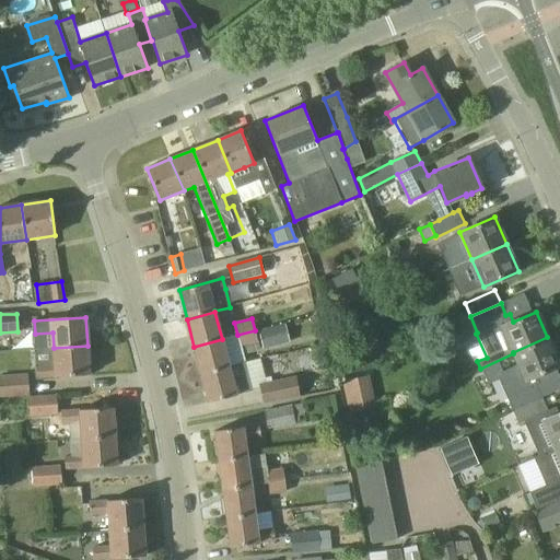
[(284,324),(258,331),(263,350),(290,342),(284,324)]
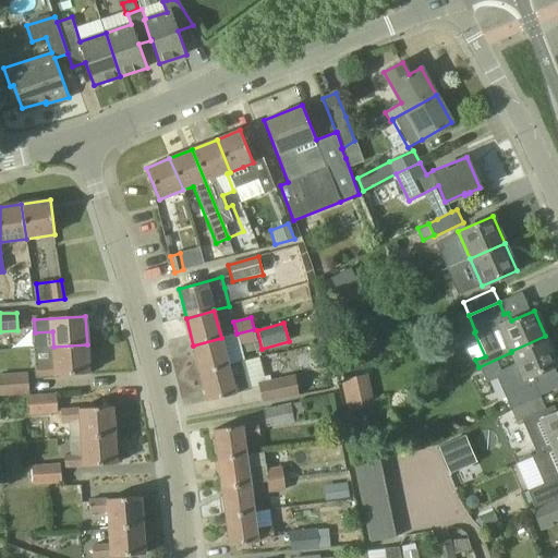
[(254,329),(237,334),(240,346),(243,353),(258,350),(254,329)]
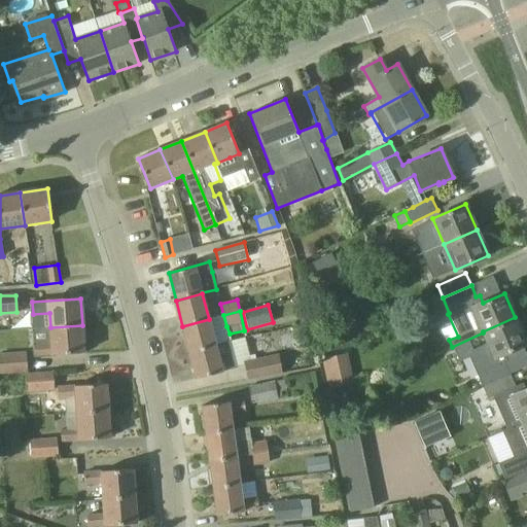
[(510,374),(505,362),(508,360),(505,353),(526,344),(515,317),(483,331),(483,332),(452,347),(459,362),(468,358),(476,374),(482,386),(510,374)]
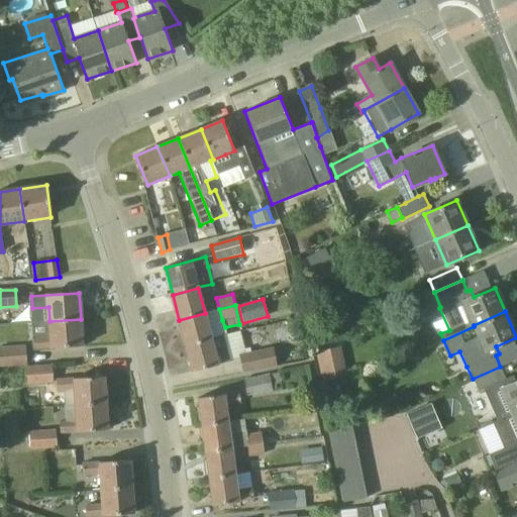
[(212,339),(211,338),(205,313),(179,320),(186,345),(212,339)]
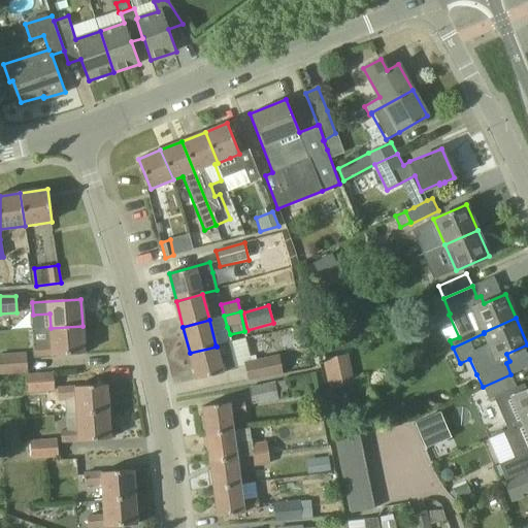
[(83,326),(51,328),(34,330),(35,345),(36,357),(85,353),(83,326)]
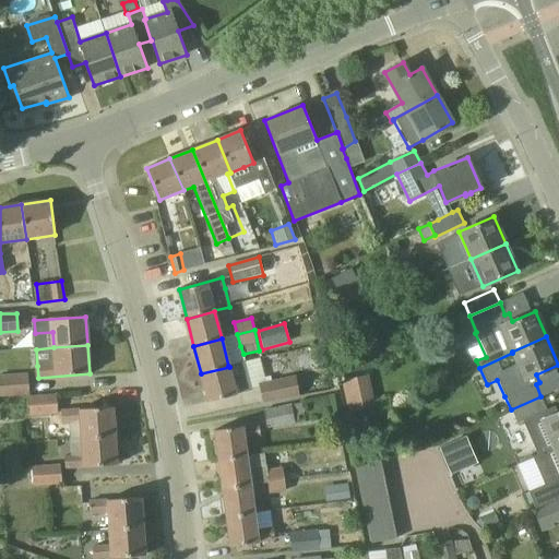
[(251,391),(251,389),(244,363),(228,366),(229,367),(201,373),(209,403),(251,391)]
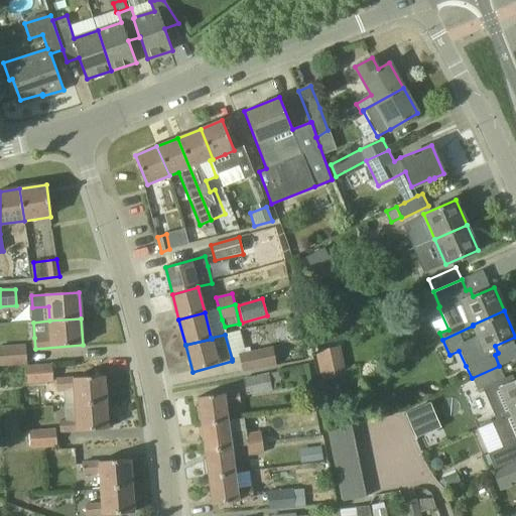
[(24,345),(0,346),(0,365),(25,364),(24,345)]
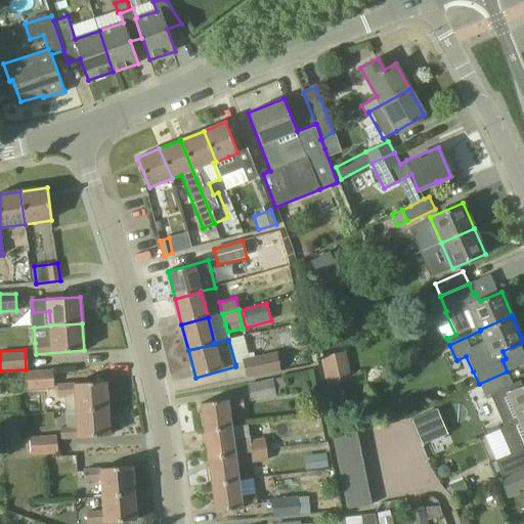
[(351,381),(345,352),(319,357),(326,386),(351,381)]
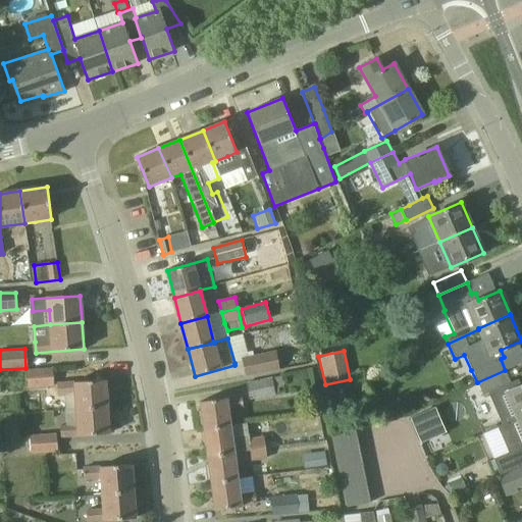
[(275,352),(253,357),(242,359),(243,361),(245,376),(279,369),(275,352)]
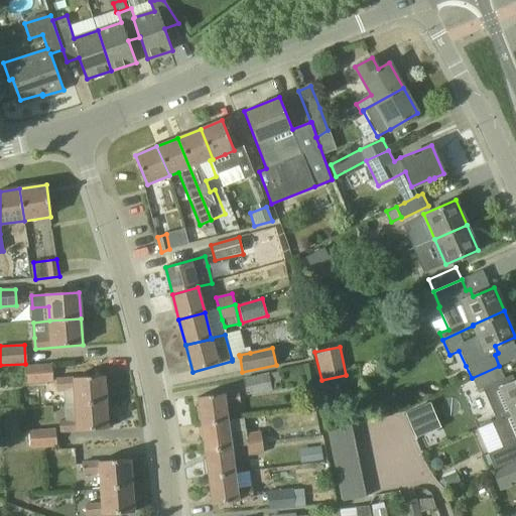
[(49,365),(25,367),(26,385),(52,383),(49,365)]
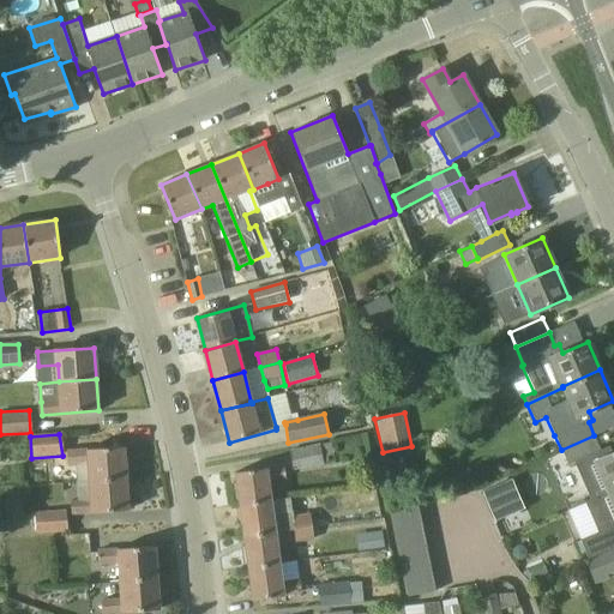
[(594,435),(561,450),(567,465),(573,463),(601,451),(594,435)]
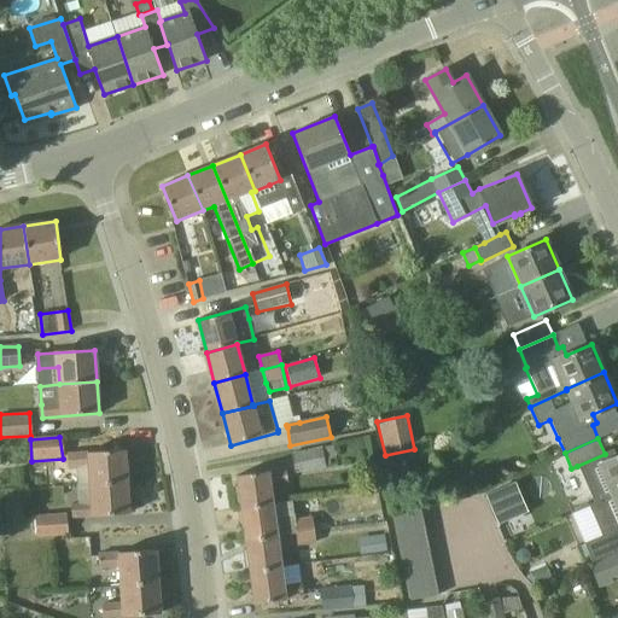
[(331,466),(330,460),(336,459),(333,445),(292,454),(296,473),(326,468),(326,467),(331,466)]
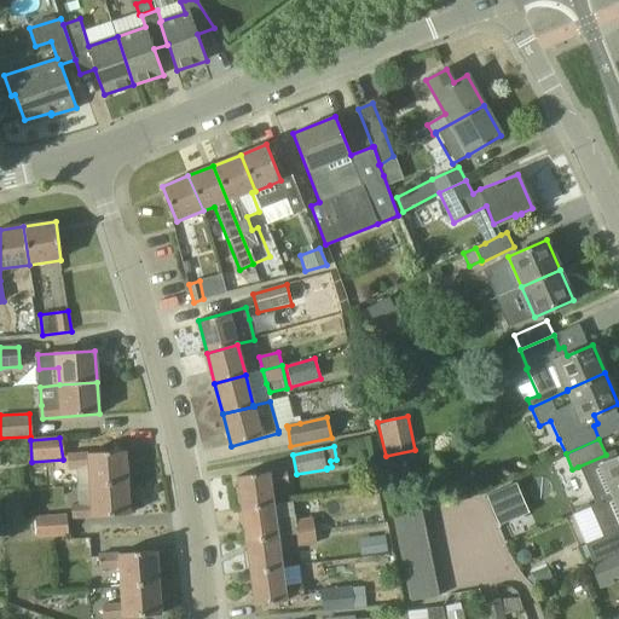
[(90,486),(128,482),(126,451),(68,456),(69,469),(76,469),(77,486),(90,486)]
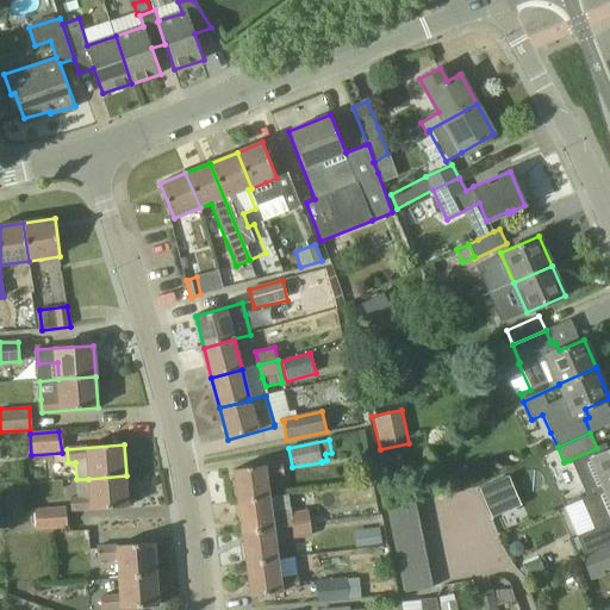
[(605,490),(604,487),(609,484),(609,450),(608,452),(605,444),(597,448),(570,460),(586,497),(605,490)]
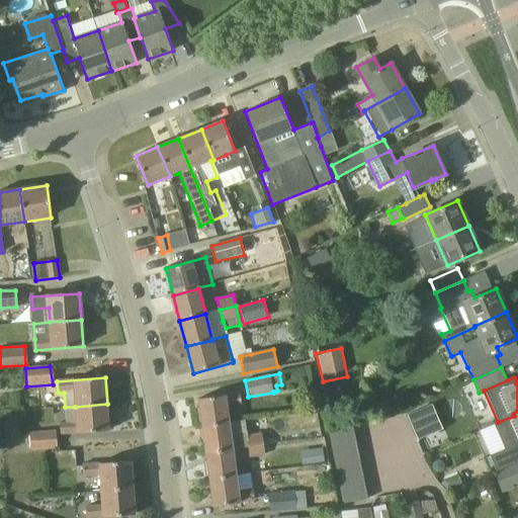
[(344,391),(330,394),(334,415),(348,412),(344,391)]
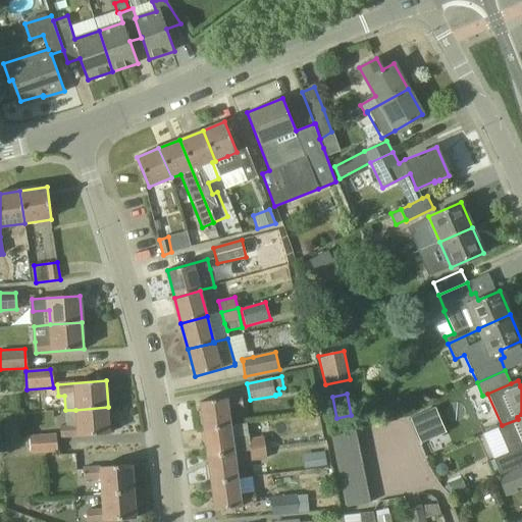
[(228,410),(243,408),(242,397),(200,403),(204,430),(230,426),(228,410)]
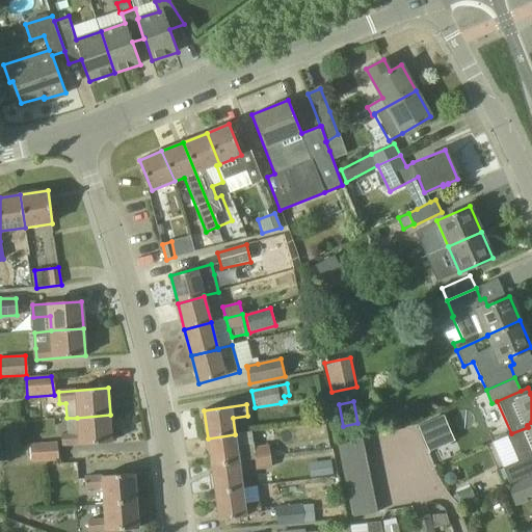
[(110,415),(77,418),(78,434),(61,435),(62,447),(112,444),(110,415)]
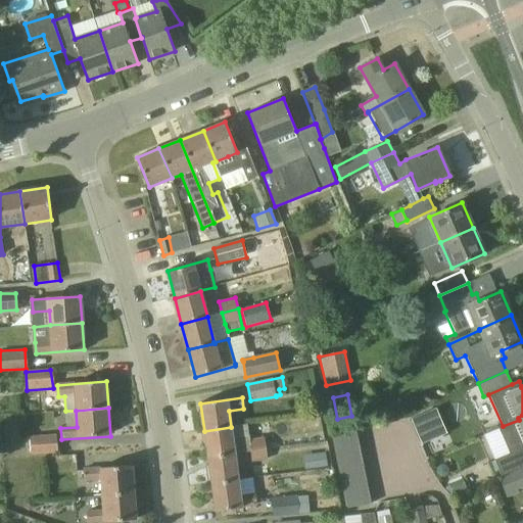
[(445,433),(435,409),(411,419),(421,444),(445,433)]
